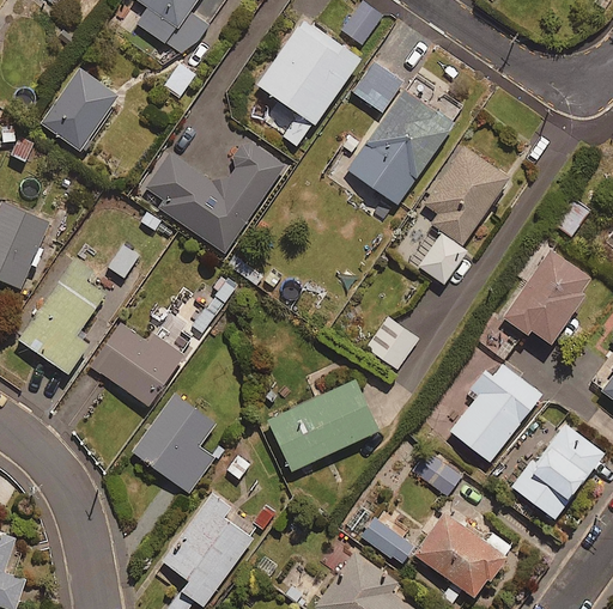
[(196,0),(135,0),(150,8),(138,25),(186,58),(208,25),(189,11),(196,0)]
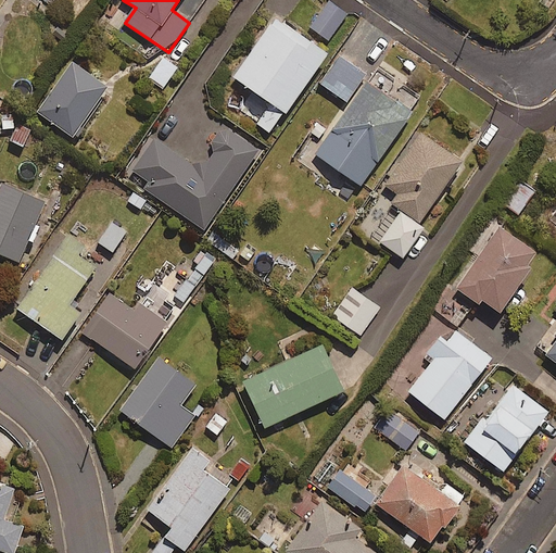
[(346,16),(329,2),(310,28),(327,42),(346,16)]
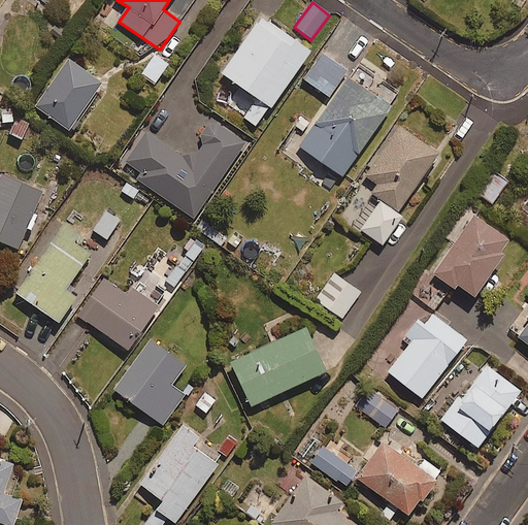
[(310,48),(261,15),(223,73),(258,97),(244,117),(258,126),(310,48)]
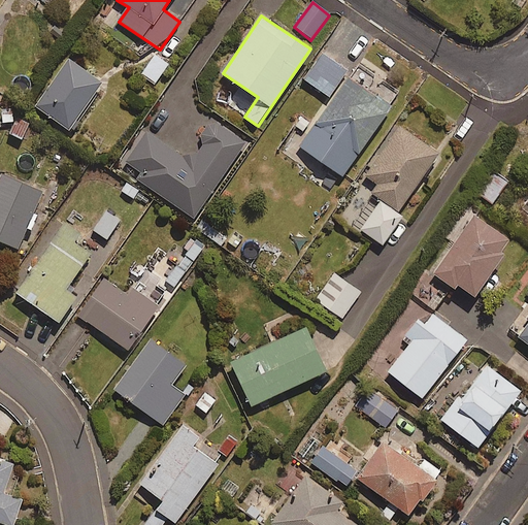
[(347,72),(323,55),(303,79),(328,98),(347,72)]
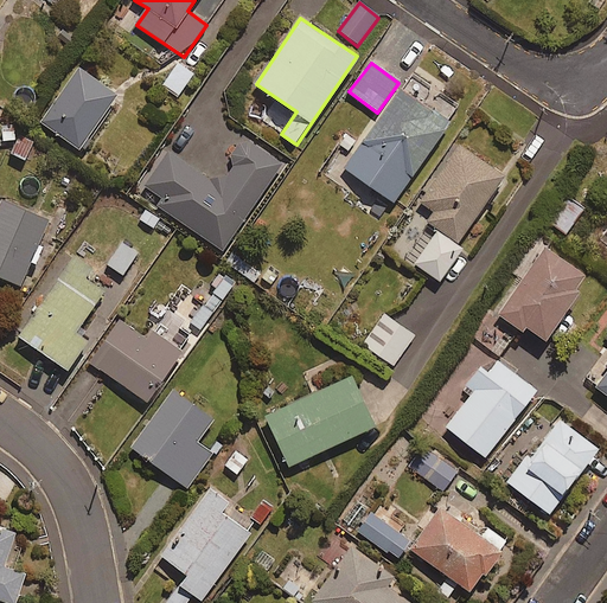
[(193,76),(178,64),(161,87),(177,98),(193,76)]
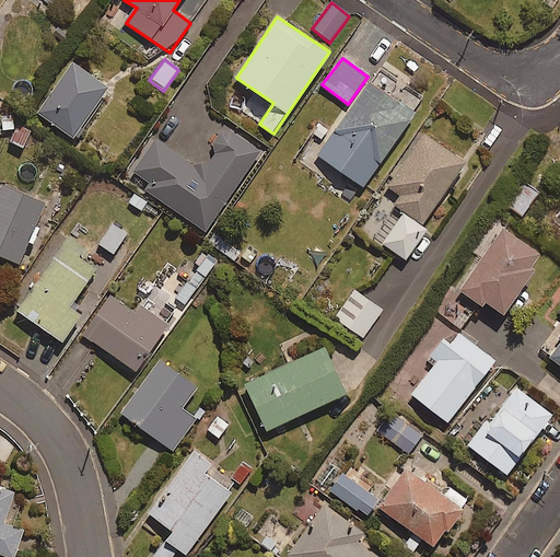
[(108,86),(71,61),(37,114),(73,138),(108,86)]
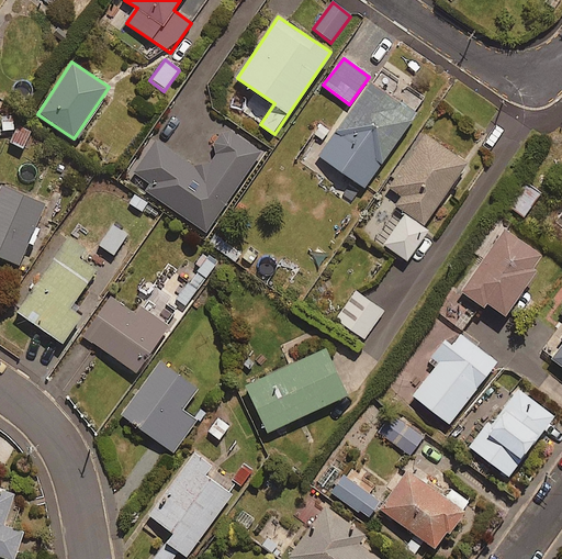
[(386,76),(379,87),(370,80),(319,156),(364,187),(424,101),(386,76)]
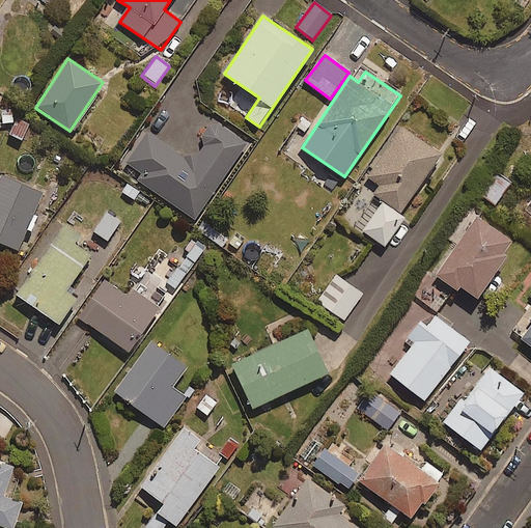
[(246,144),(217,124),(191,163),(147,134),(127,164),(139,172),(145,187),(195,220),(246,144)]
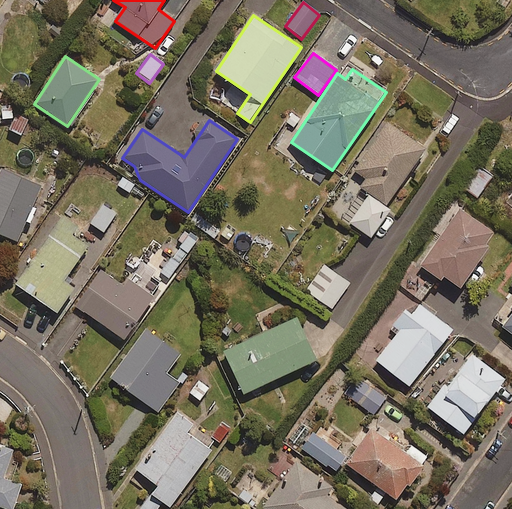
[(365,181),(361,186),(386,204),(425,148),(387,122),(355,170),(354,173),(365,181)]
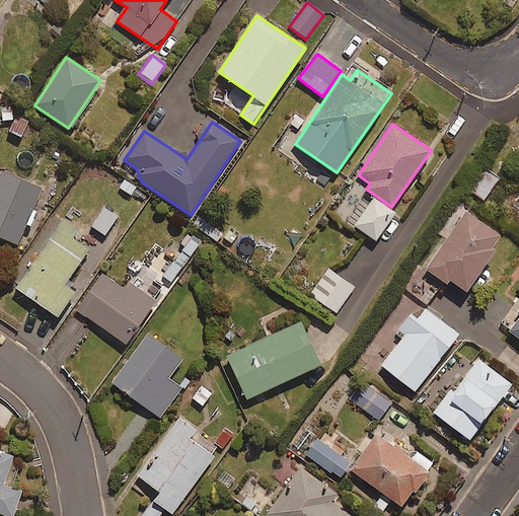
[(499,179),(485,169),(469,191),(484,201),(499,179)]
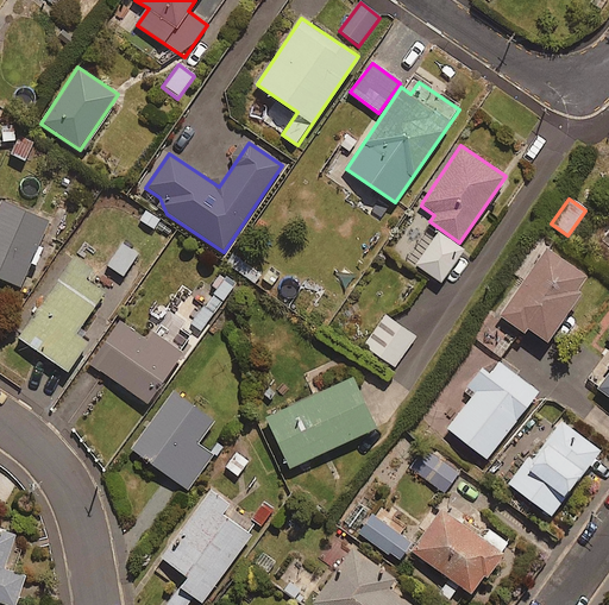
[(49,219),(1,201),(0,203),(0,277),(23,287),(49,219)]
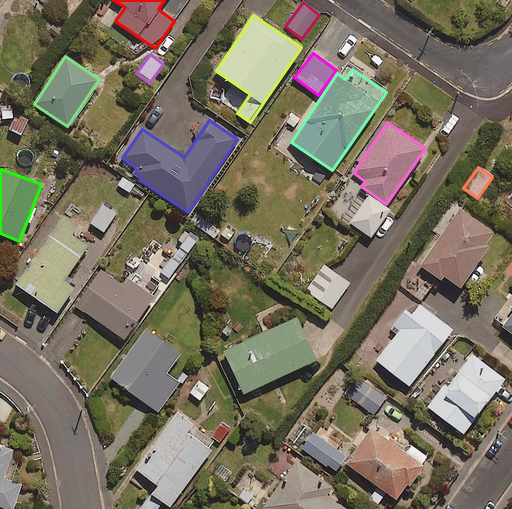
[(390,210),(369,195),(349,223),(370,238),(390,210)]
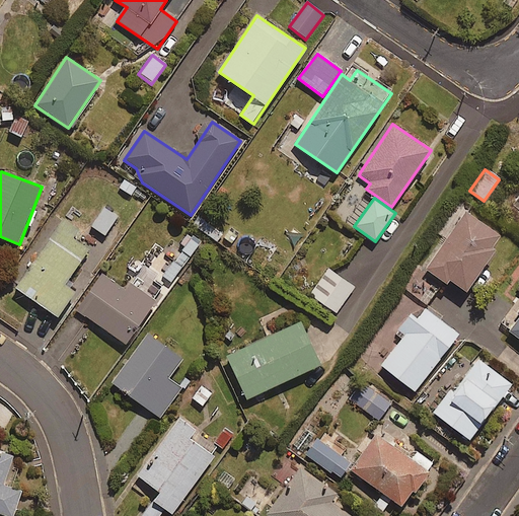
[(465,291),(497,247),(494,245),(501,235),(459,207),(402,288),(429,306),(448,278),(465,291)]
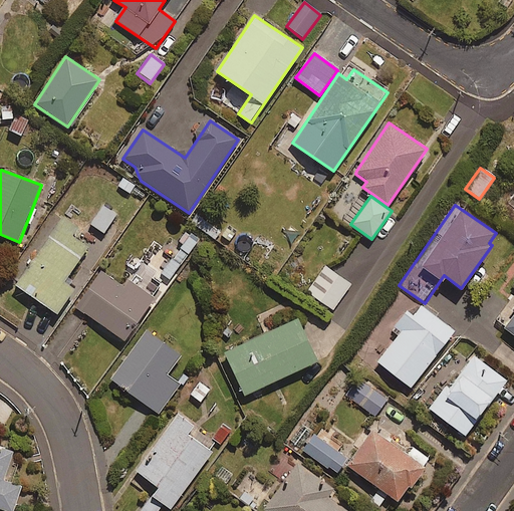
[(77,228),(62,217),(15,284),(57,313),(74,288),(64,281),(87,247),(71,236),(77,228)]
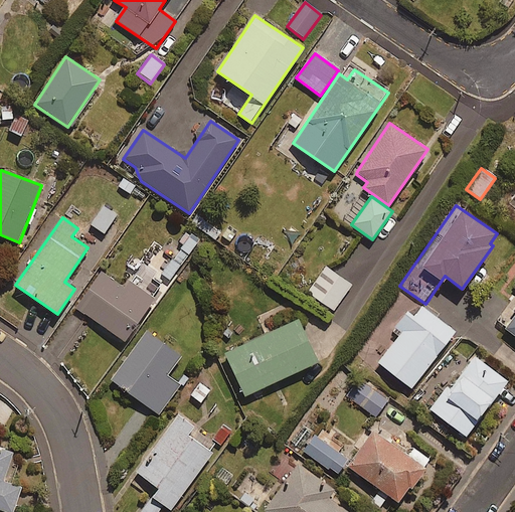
[(199,217),(193,226),(215,241),(221,232),(199,217)]
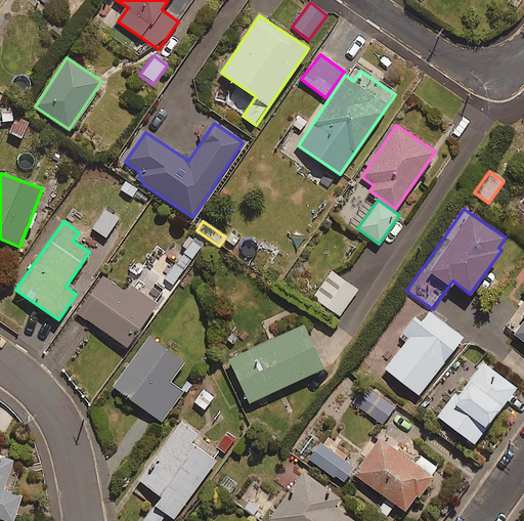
[(172,286),(182,273),(165,259),(155,271),(172,286)]
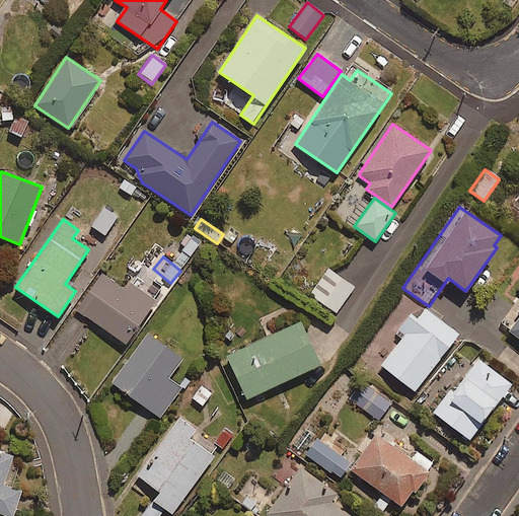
[(355,288),(329,270),(311,295),(337,313),(355,288)]
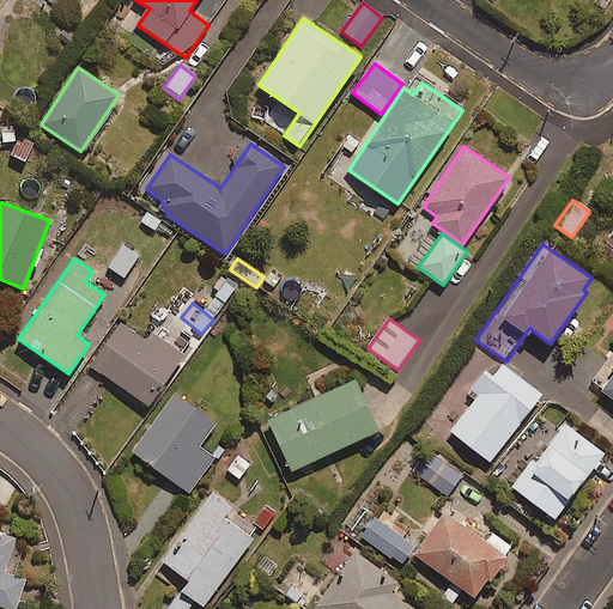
[(147,342),(121,324),(91,367),(149,406),(182,355),(152,335),(147,342)]
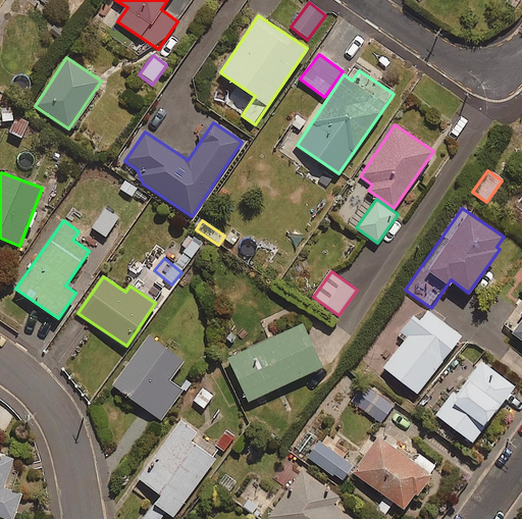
[(461,335),(427,310),(417,324),(410,319),(402,330),(409,335),(384,368),(417,394),(461,335)]
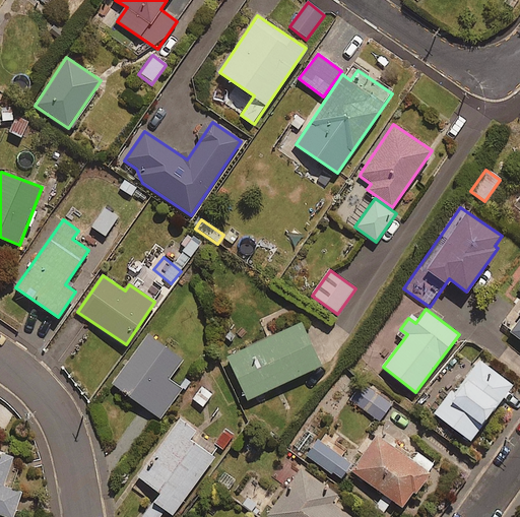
[(519,312),(508,330),(519,338),(519,312)]
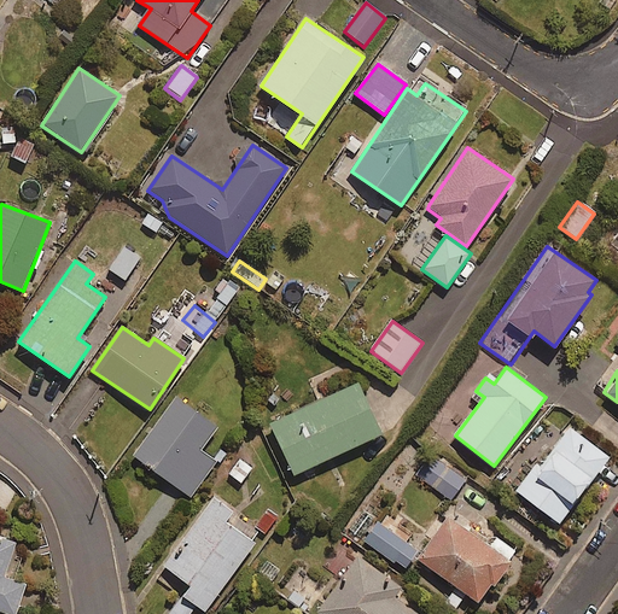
[(382,433),(357,382),(269,425),(292,474),(382,433)]
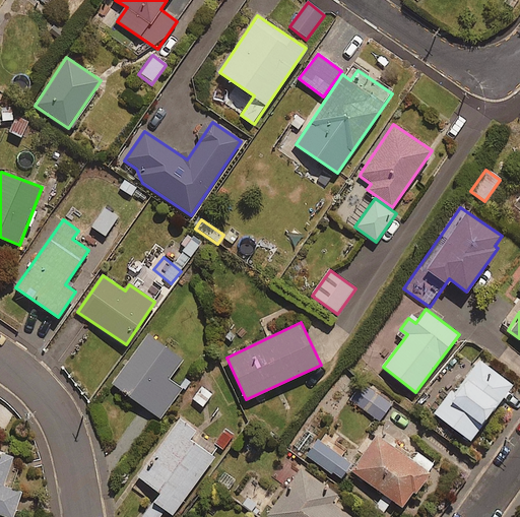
[(183,360),(148,334),(112,384),(159,419),(182,390),(168,380),(183,360)]
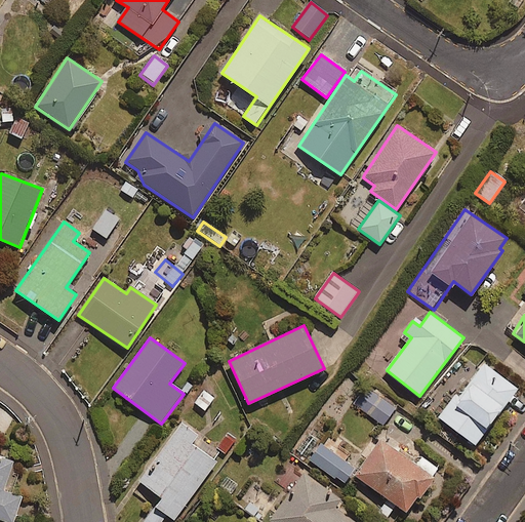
[(516,387),(484,362),(458,397),(455,395),(439,417),(475,443),(516,387)]
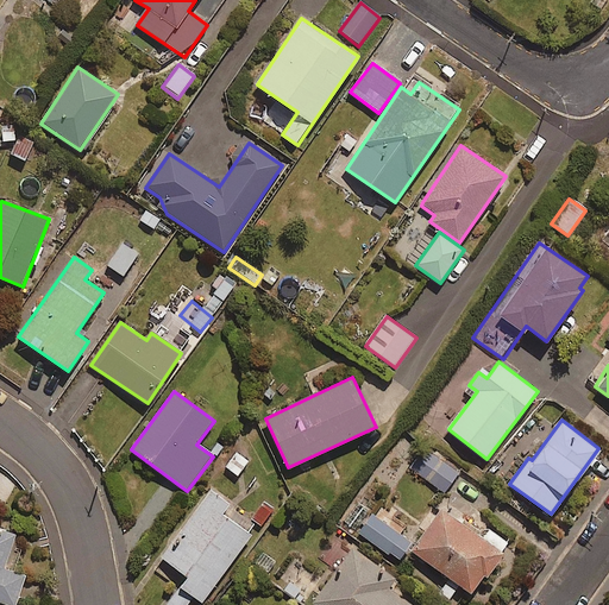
[(458,474),(427,451),(412,472),(444,495),(458,474)]
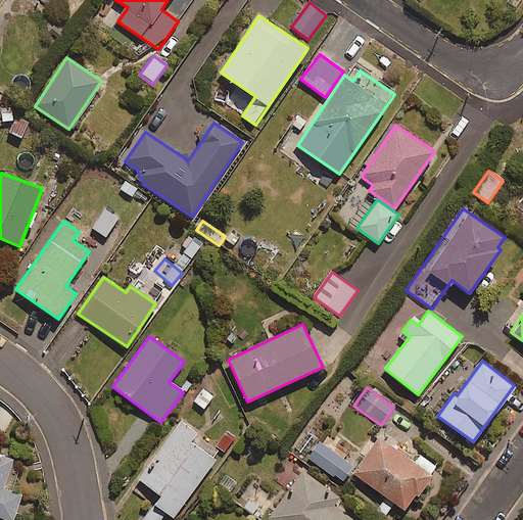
[(196,433),(181,422),(139,479),(161,497),(155,505),(173,518),(216,460),(190,441),(196,433)]
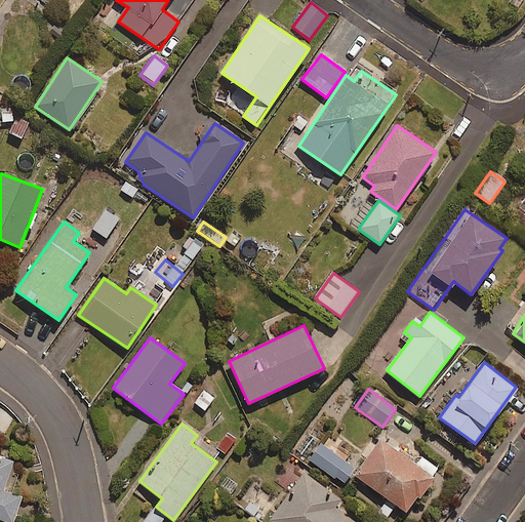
[(416,463),(380,437),(354,475),(407,513),(439,469),(421,456),(416,463)]
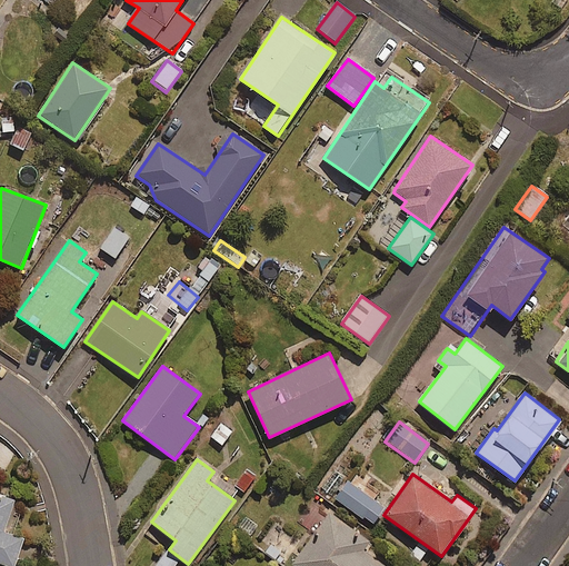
[(383,507),(346,483),(335,499),(372,524),(383,507)]
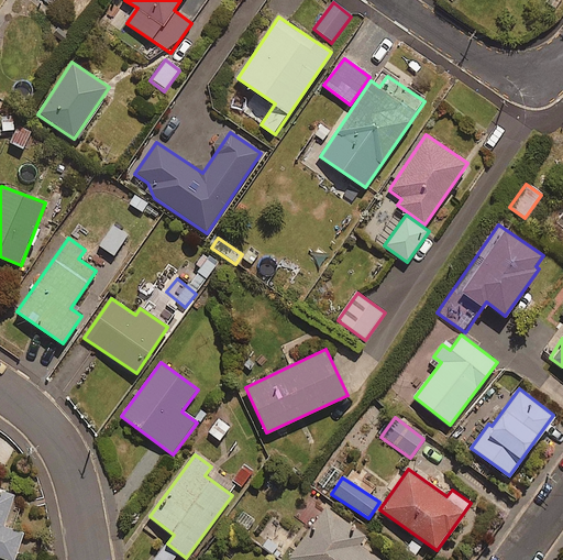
[(0,556),(8,559),(14,559),(23,531),(3,525),(11,500),(0,496),(0,556)]
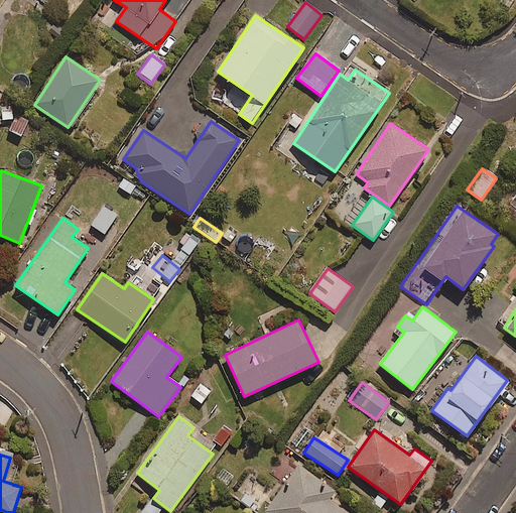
[(333,491),(298,466),(266,511),(268,512),(350,512),(329,497),(333,491)]
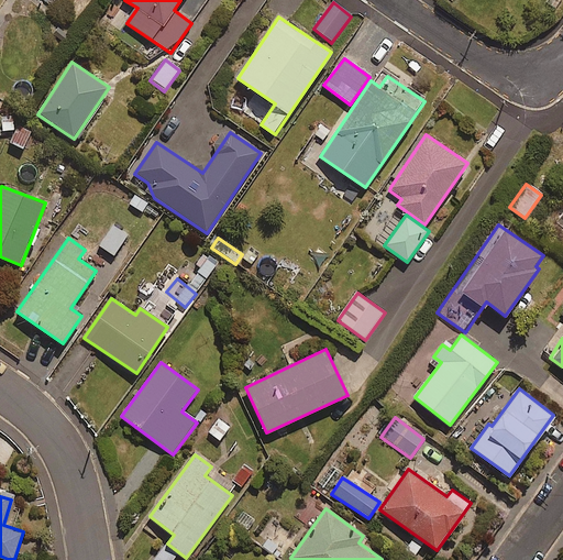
All buildings are outlined.
